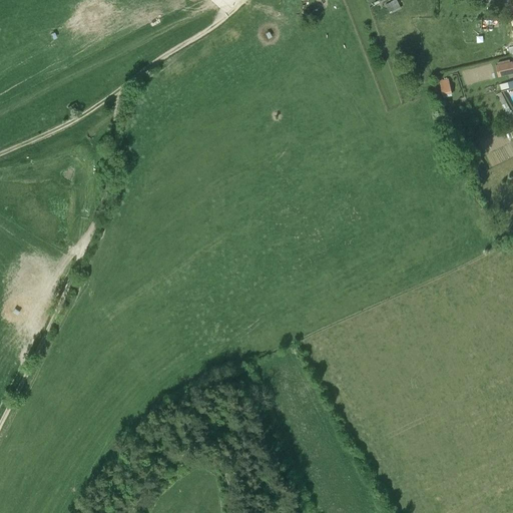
[(401,8),(396,0),(393,0),(386,4),(391,13),(401,8)]
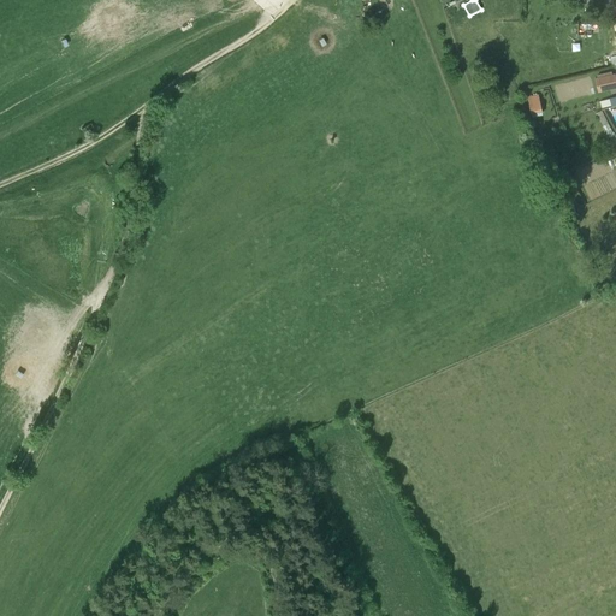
[(592,24),(578,23),(578,35),(592,35),(592,24)]
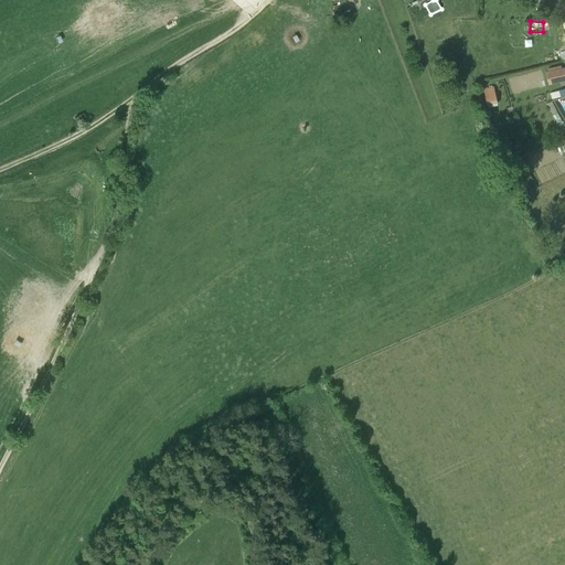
[(564,81),(564,67),(564,68),(564,67),(546,72),(550,85),(564,81)]
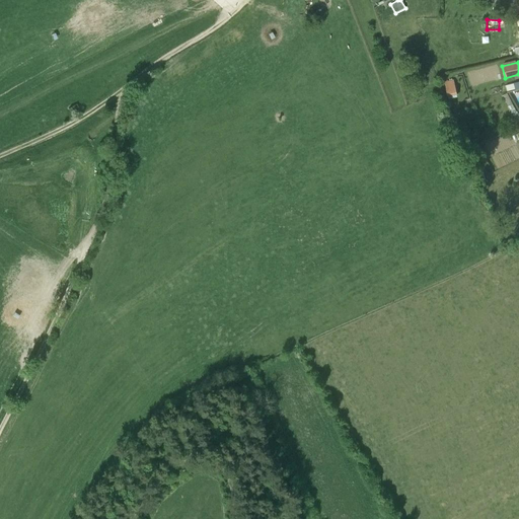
[(448,96),(457,93),(454,83),(445,85),(448,96)]
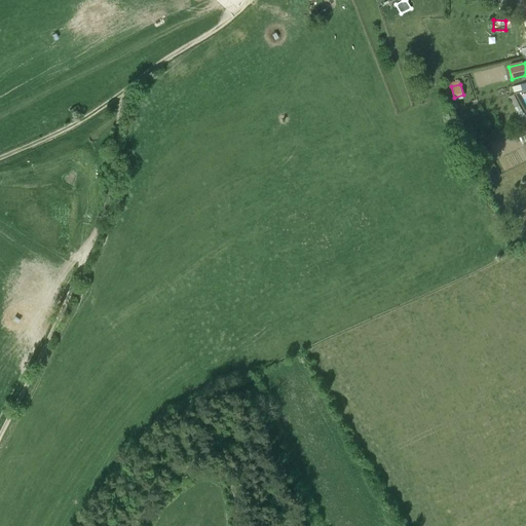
[(70,110),(71,112),(73,115),(81,110),(78,105),(70,110)]
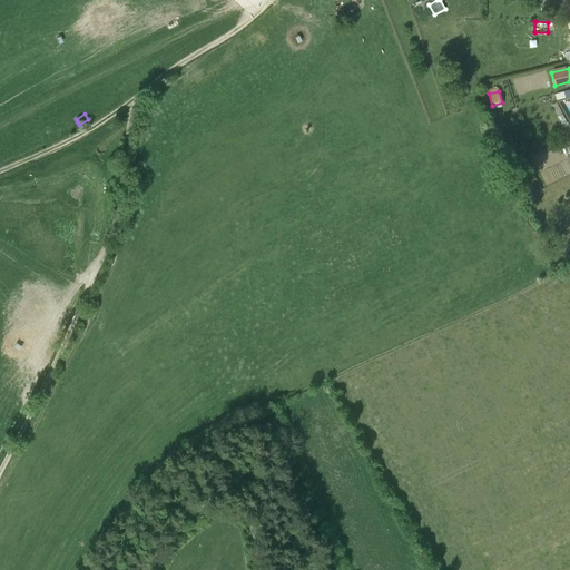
[(521,186),(526,194),(531,190),(533,189),(530,182),(521,186)]
